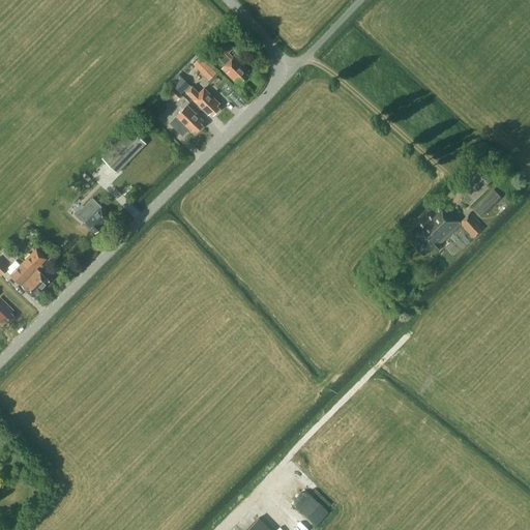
[(239,82),(242,85),(249,78),(246,75),(249,71),(234,56),(233,57),(229,53),(234,48),(228,40),(214,54),(226,64),(222,69),(236,84),(239,82)]
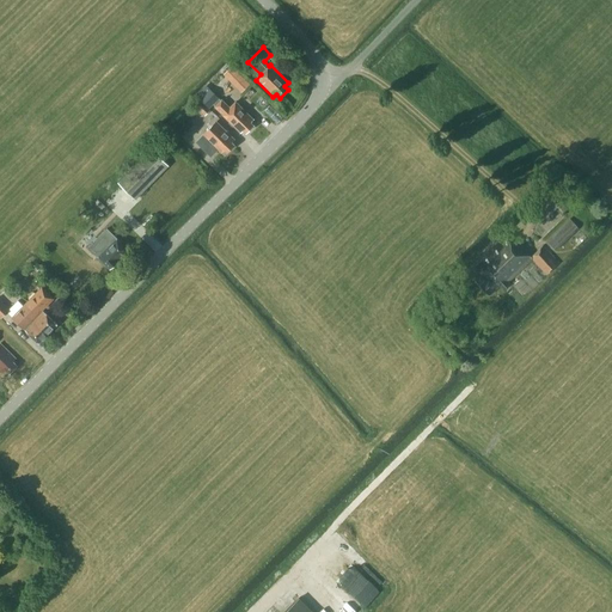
[(238,73),(232,67),(224,74),(231,81),(238,73)]
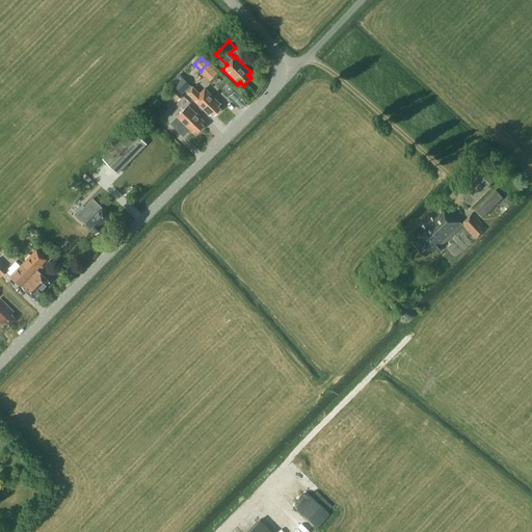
[(173,86),(175,87),(182,95),(190,86),(182,77),(173,86)]
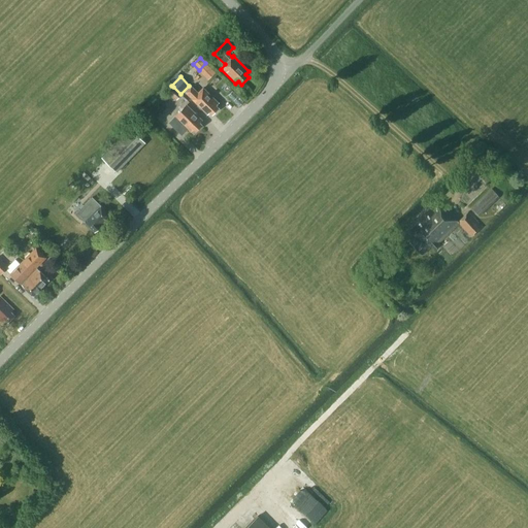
[(203,89),(199,92),(191,84),(184,92),(192,100),(206,116),(209,112),(211,114),(218,108),(216,106),(218,104),(203,89)]
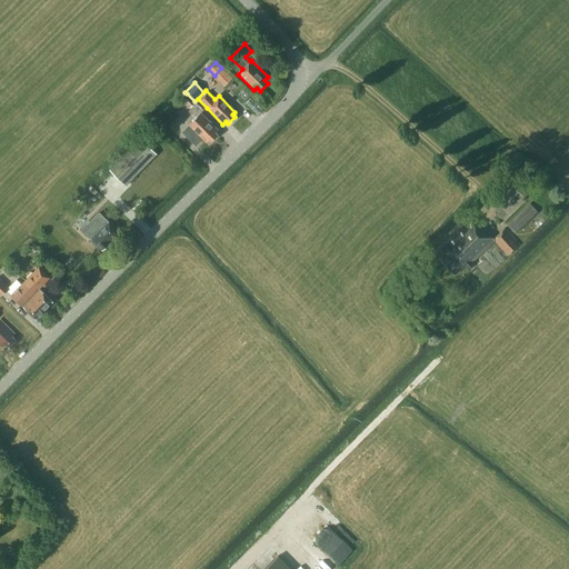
[(195,101),(187,93),(181,99),(190,108),(196,102),(195,101)]
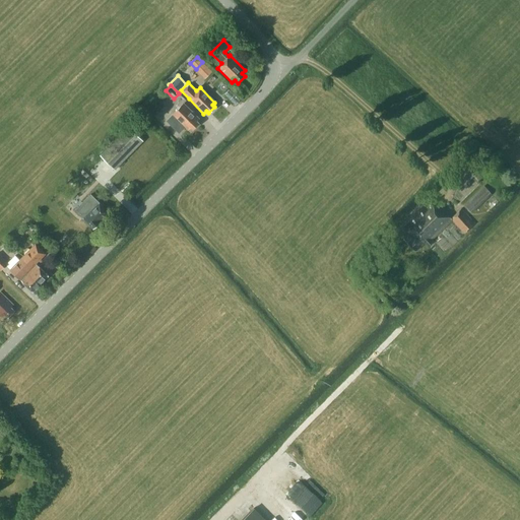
[(147,104),(155,118),(169,110),(159,96),(147,104)]
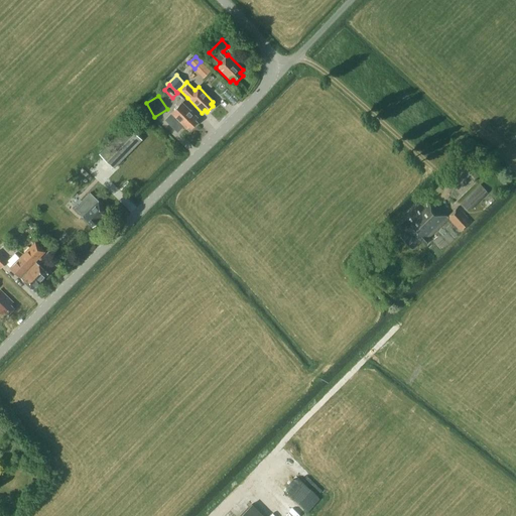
[(197,119),(182,104),(171,114),(165,120),(177,132),(183,126),(185,129),(188,127),(190,129),(197,123),(195,121),(197,119)]
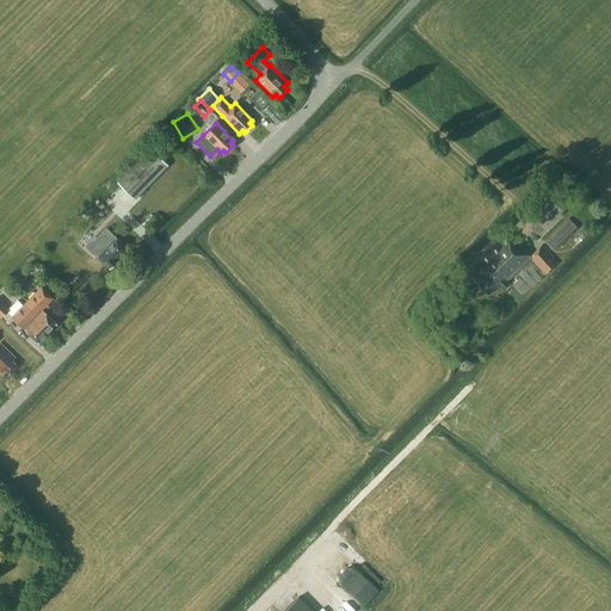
[(112,139),(106,146),(118,156),(125,149),(112,139)]
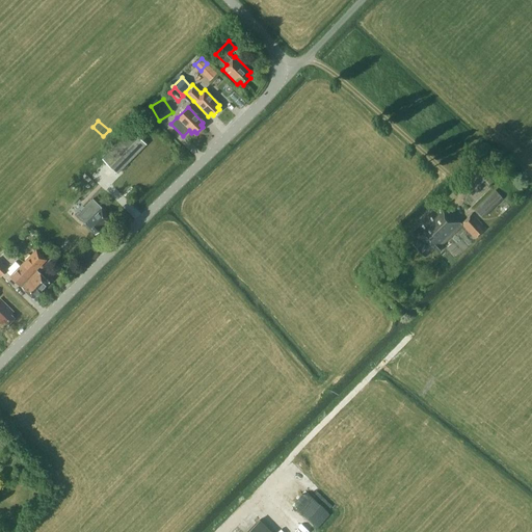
[(147,144),(131,129),(102,159),(117,174),(147,144)]
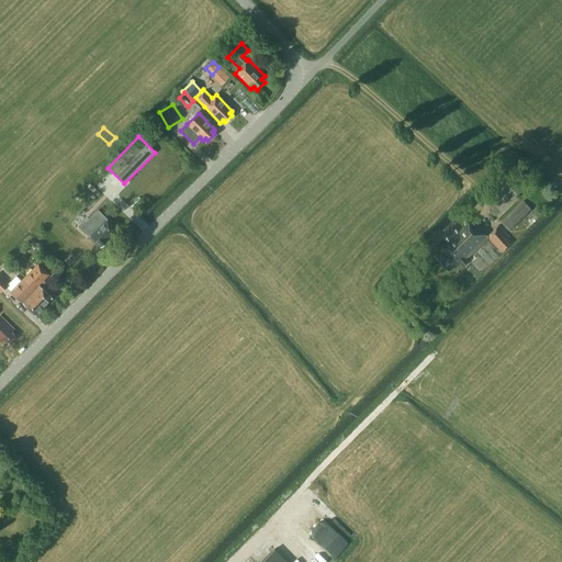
[(102,197),(111,188),(100,177),(90,186),(102,197)]
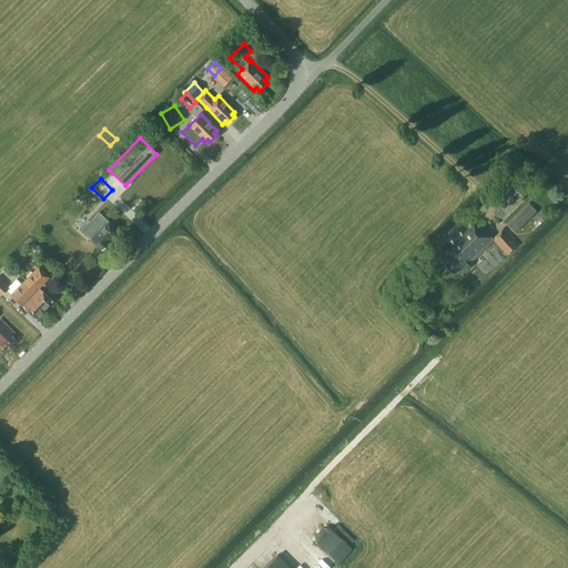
[(530,201),(508,223),(518,233),(540,211),(530,201)]
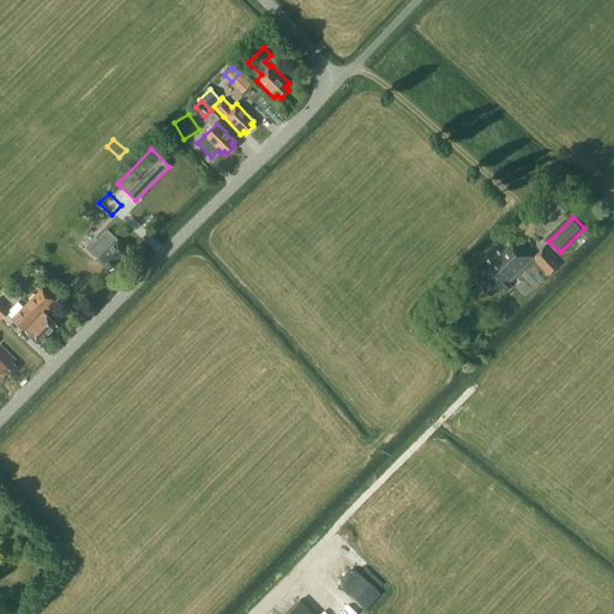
[(107,229),(88,248),(96,257),(109,271),(118,263),(116,260),(128,250),(116,239),(112,233),(107,229)]
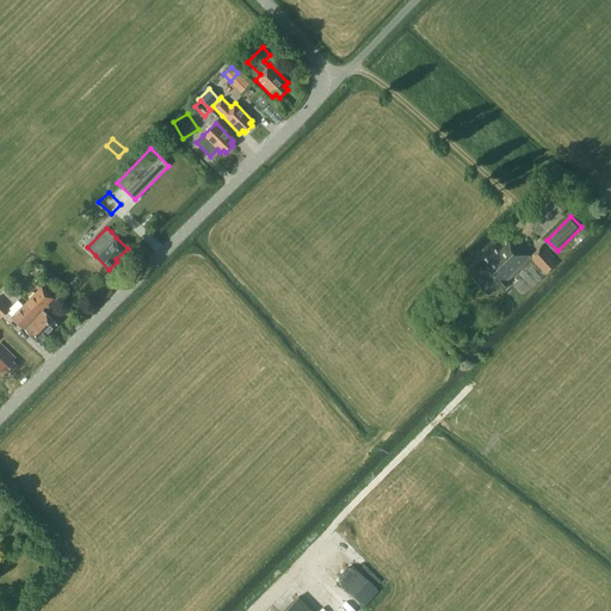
[(530,258),(523,251),(506,232),(483,254),(485,255),(473,267),(480,275),(474,282),(489,296),(500,285),(504,290),(511,283),(510,282),(532,259),(545,273),(555,264),(539,248),(530,258)]
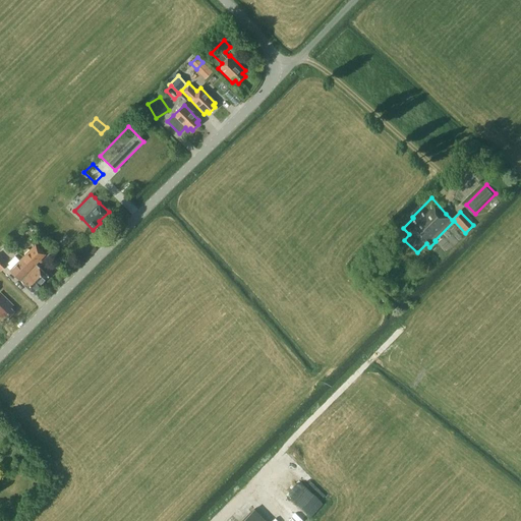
[(57,237),(64,245),(72,237),(64,230),(57,237)]
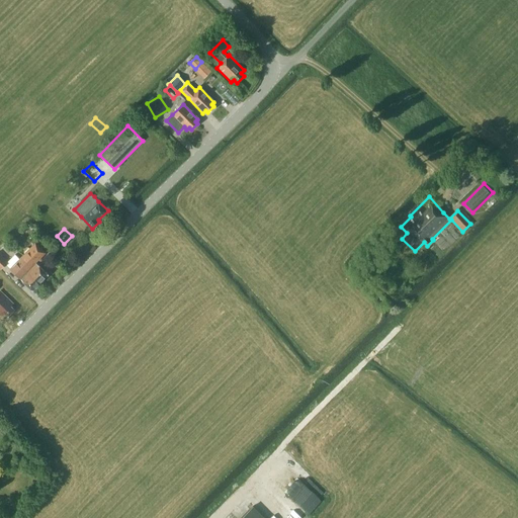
[(38,283),(47,275),(34,262),(44,253),(33,243),(19,258),(25,264),(22,267),(38,283)]
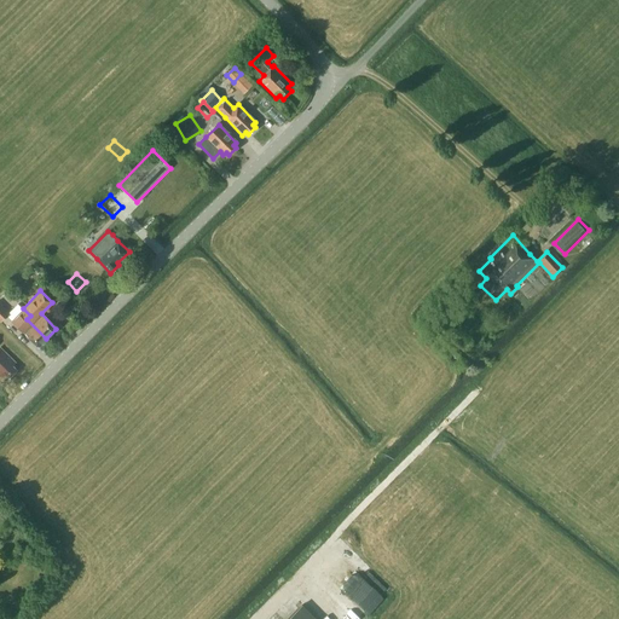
[(39,347),(46,339),(27,319),(30,316),(23,308),(11,320),(39,347)]
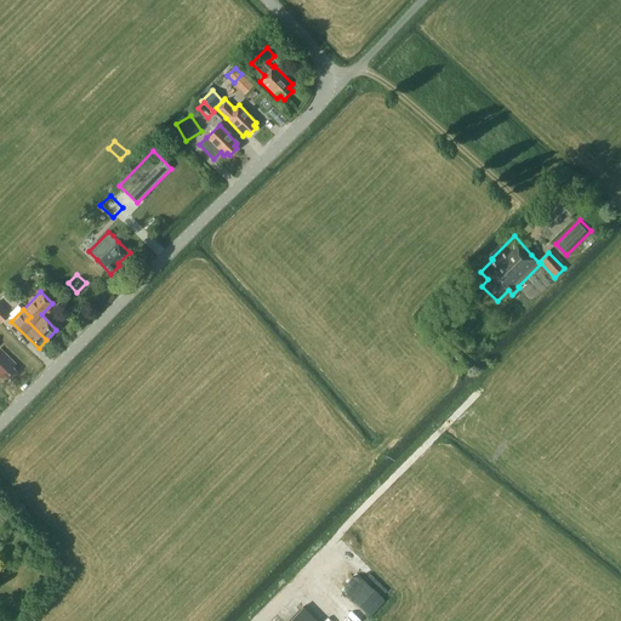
[(12,366),(15,364),(0,348),(0,377),(1,380),(5,376),(7,380),(16,371),(12,366)]
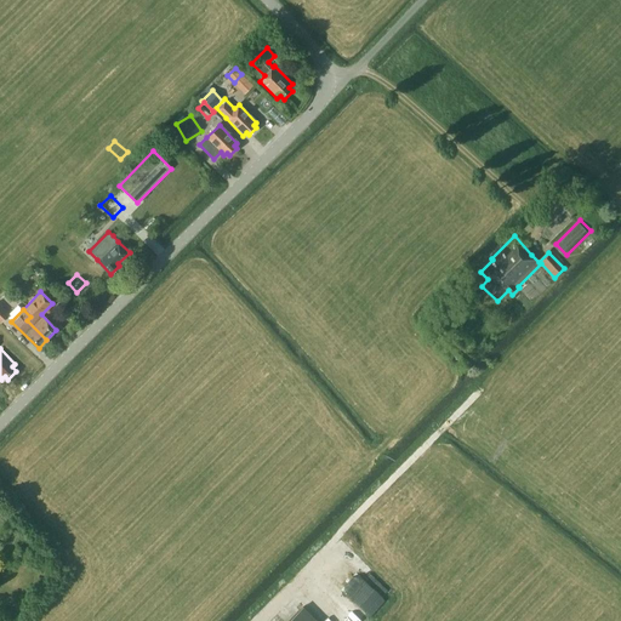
[(371,602),(381,610),(391,599),(381,591),(371,602)]
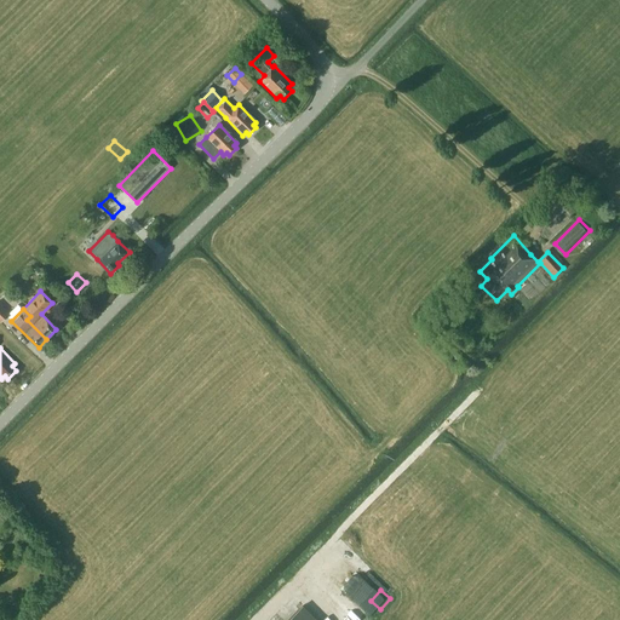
[(316,619),(303,606),(287,619),(316,619)]
